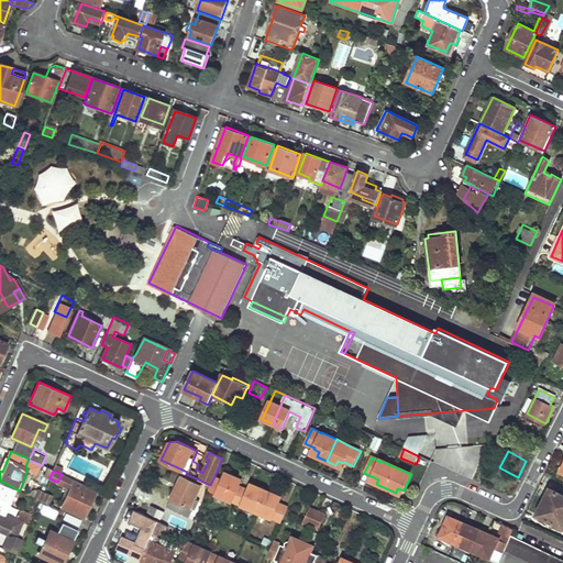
[(195,498),(203,482),(186,474),(185,476),(184,476),(168,506),(190,517),(198,500),(195,498)]
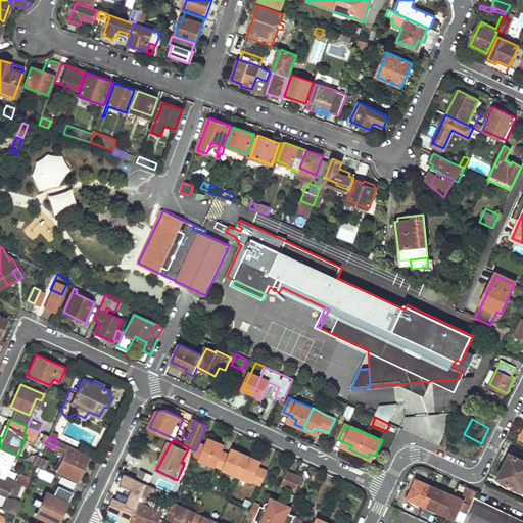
[(212,447),(199,442),(195,450),(193,456),(216,466),(225,446),(216,442),(212,447)]
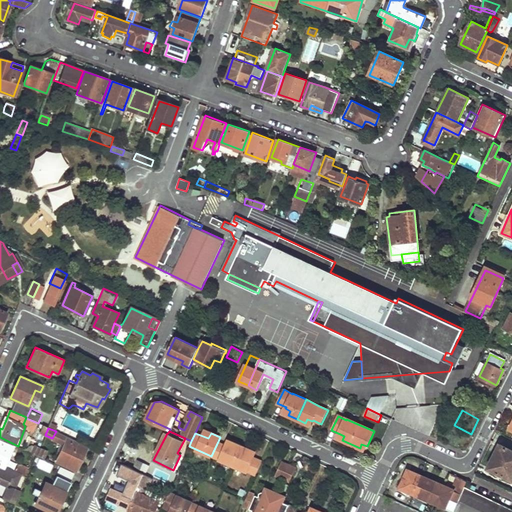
[(77,470),(86,448),(67,439),(66,441),(64,440),(63,442),(65,443),(57,461),(77,470)]
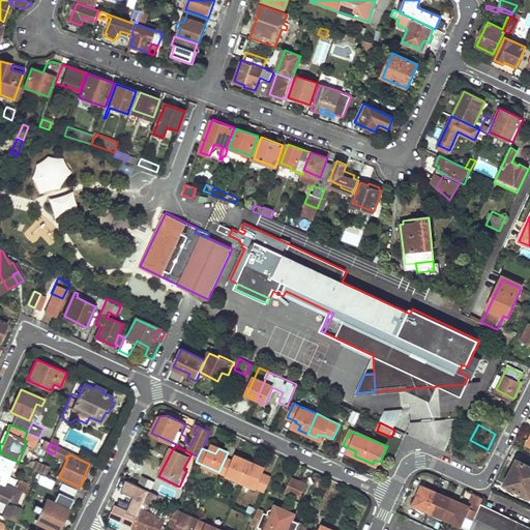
[(0,481),(4,483),(13,463),(0,457),(0,481)]
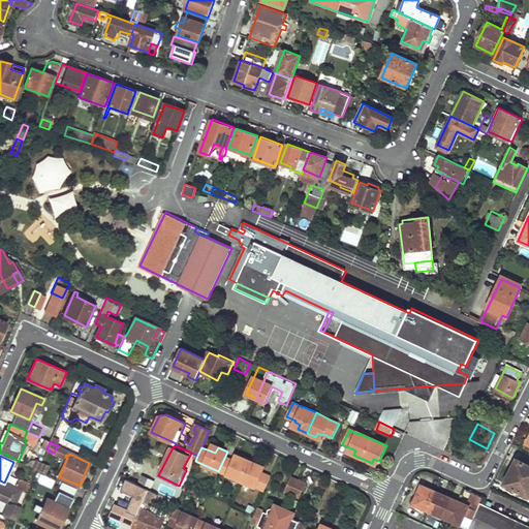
[(38,469),(41,462),(36,460),(33,467),(38,469)]
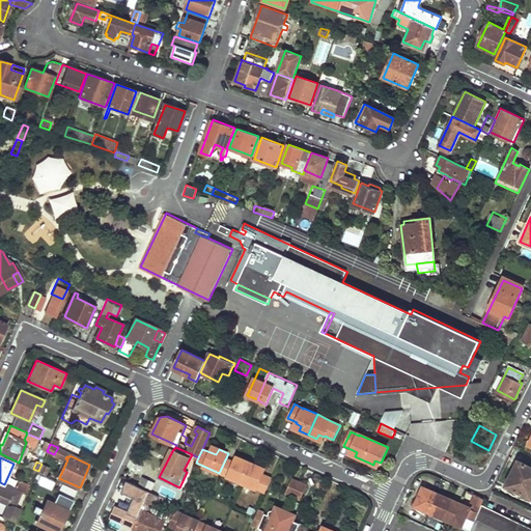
[(530,467),(520,462),(506,488),(522,497),(524,494),(530,497),(530,467)]
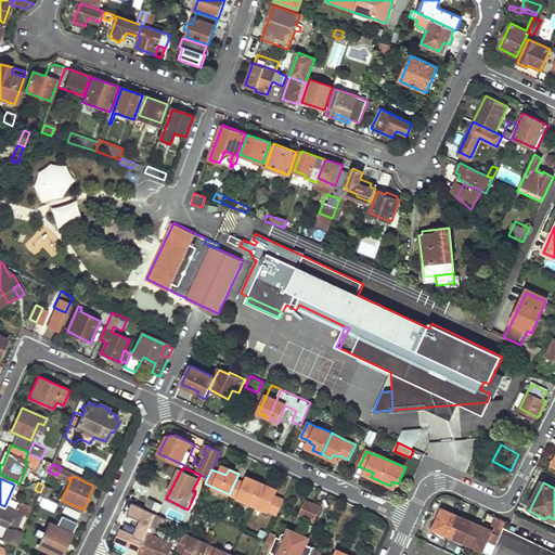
[(48,497),(51,488),(43,485),(40,492),(48,497)]
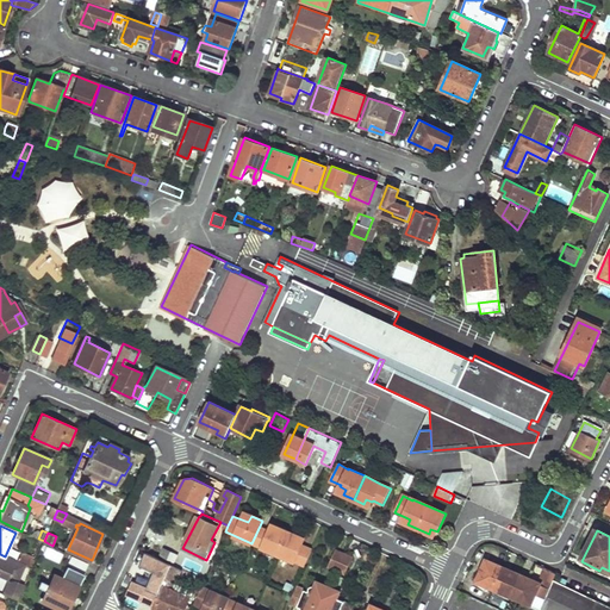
[(299,537),(290,533),(279,556),(306,567),(312,551),(302,546),(297,543),(299,537)]
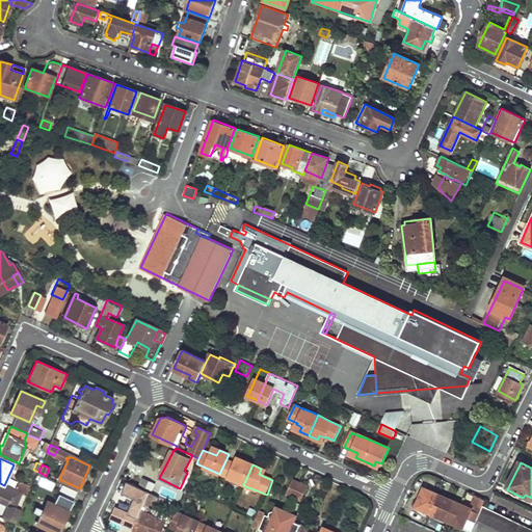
[(37,485),(52,491),(55,483),(41,477),(37,485)]
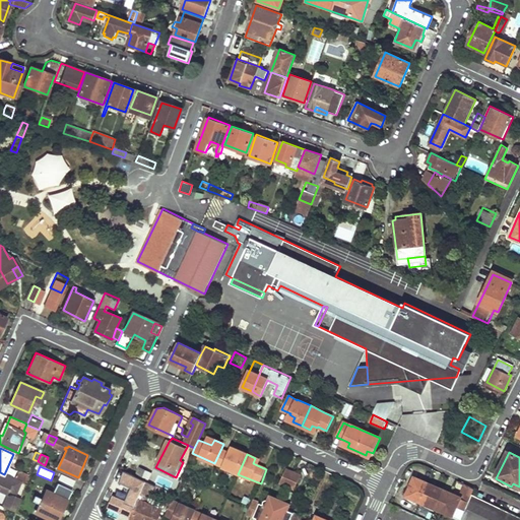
[(278,481),(286,485),(293,471),(284,468),(278,481)]
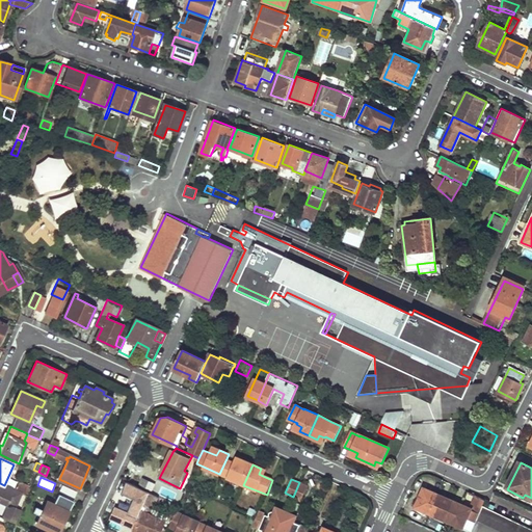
[(150,493),(150,491),(129,481),(124,493),(136,499),(132,508),(128,506),(125,512),(116,508),(111,519),(133,528),(140,511),(150,493)]
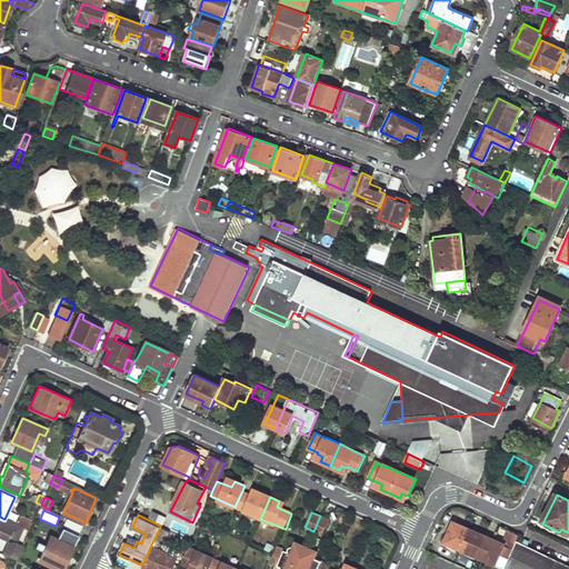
[(320,516),(313,531),(322,535),(329,520),(320,516)]
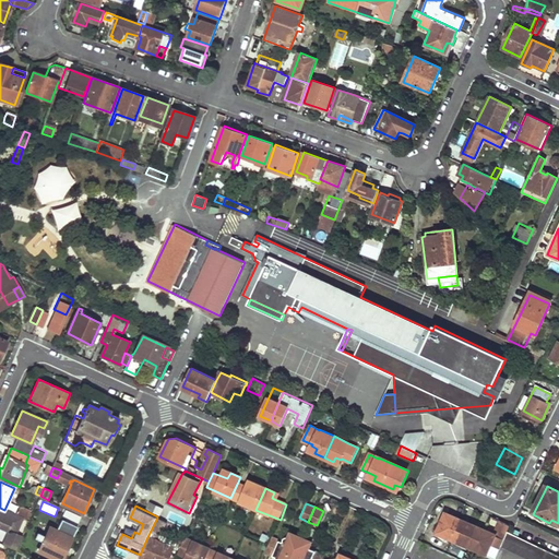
[(2,514),(4,510),(0,508),(0,525),(8,530),(11,523),(13,524),(15,521),(2,514)]
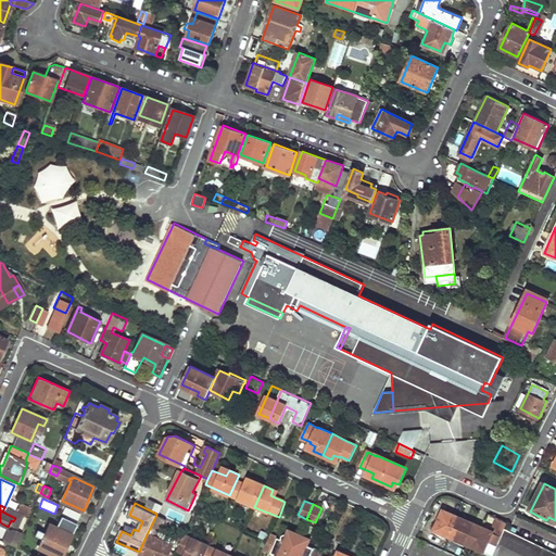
[(29,519),(32,514),(19,508),(16,513),(29,519)]
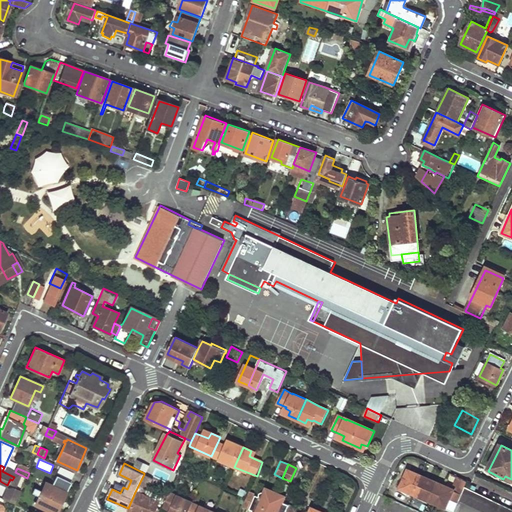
[(468,481),(459,477),(453,490),(408,470),(399,489),(446,509),(450,499),(458,503),(459,501),(460,498),(466,486),(468,481)]
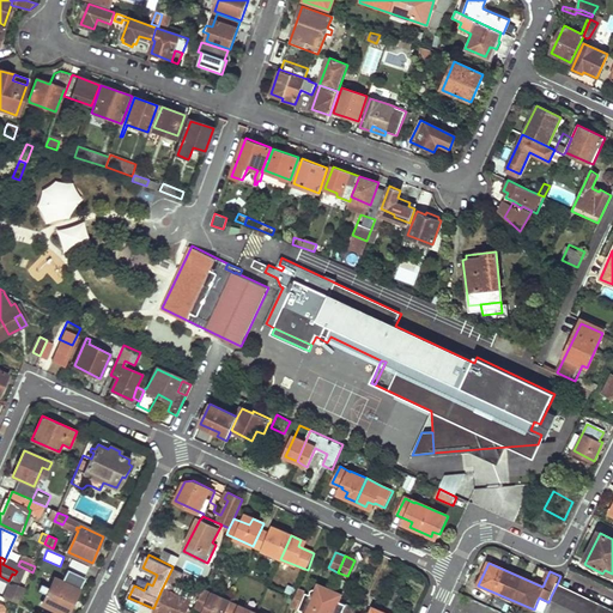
[(183,572),(173,568),(162,589),(165,590),(155,612),(157,612),(192,612),(193,611),(187,608),(194,594),(181,589),(183,586),(178,583),(183,572)]
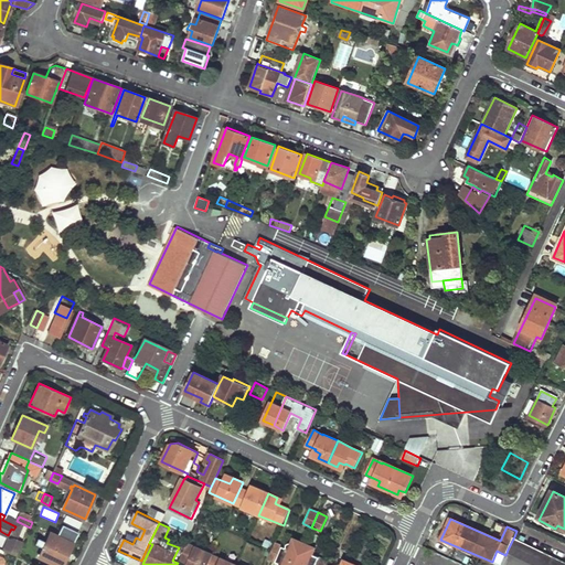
[(57,564),(62,564),(73,543),(51,533),(40,557),(57,564)]
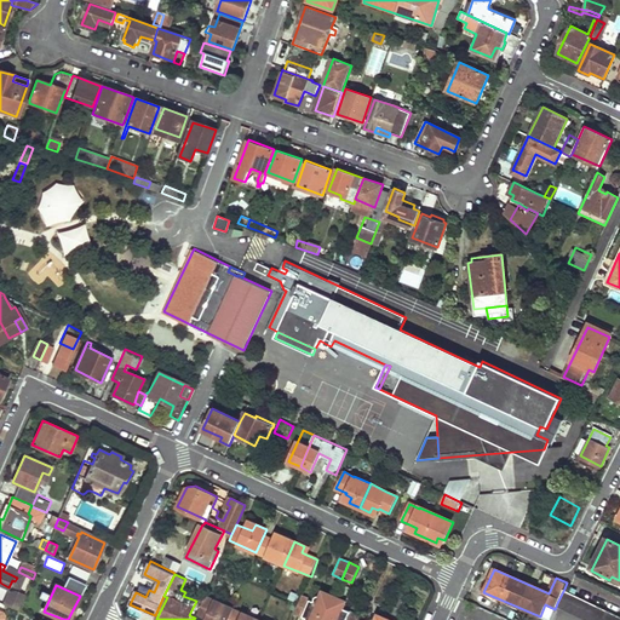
[(591,619),(619,619),(619,615),(564,589),(557,603),(591,619)]
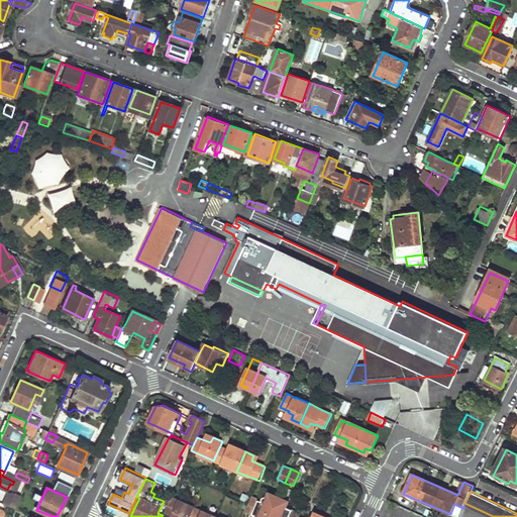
[(16,509),(21,497),(13,493),(8,494),(4,503),(16,509)]
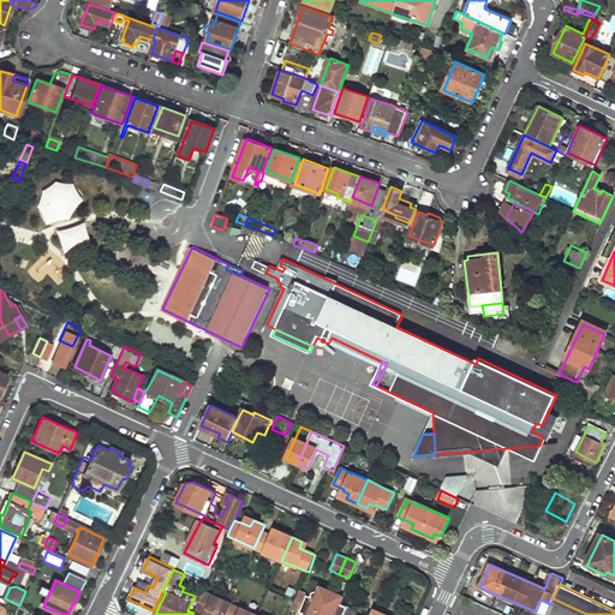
[(323,611),(332,591),(321,586),(320,590),(317,590),(316,590),(315,590),(314,591),(312,592),(312,595),(312,596),(310,596),(300,591),(297,599),(323,611)]
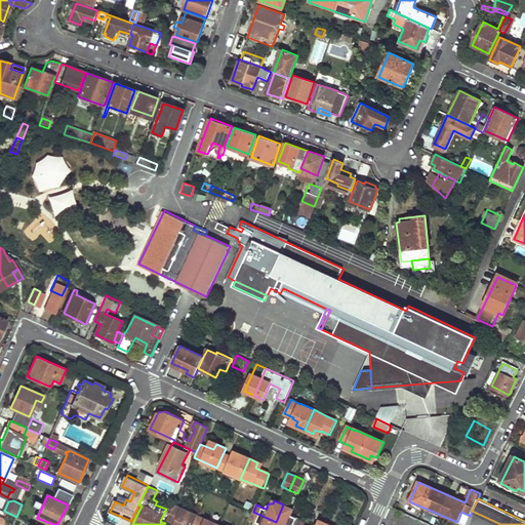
[(289,516),(293,509),(283,505),(276,522),(283,524),(301,524),(295,522),(296,519),(289,516)]
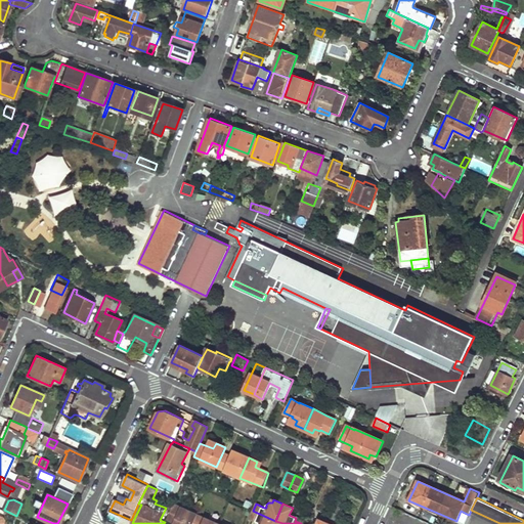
[(180,508),(173,505),(167,519),(174,522),(178,523),(190,523),(195,514),(195,513),(181,507),(180,508)]
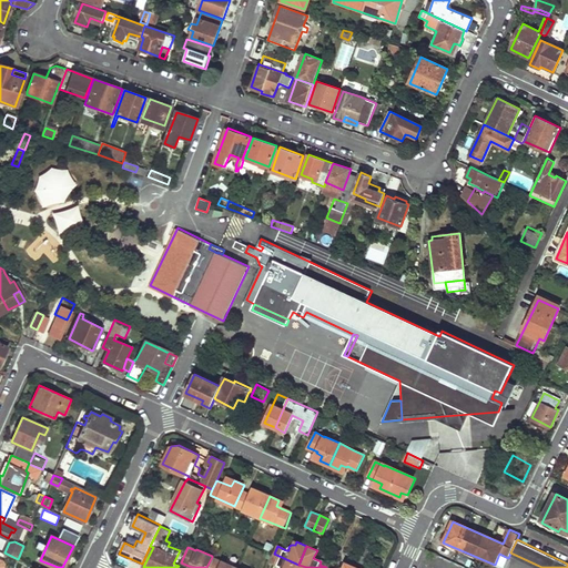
[(296,567),(298,565),(274,554),(270,561),(276,565),(276,566),(280,567),(279,567),(296,567)]
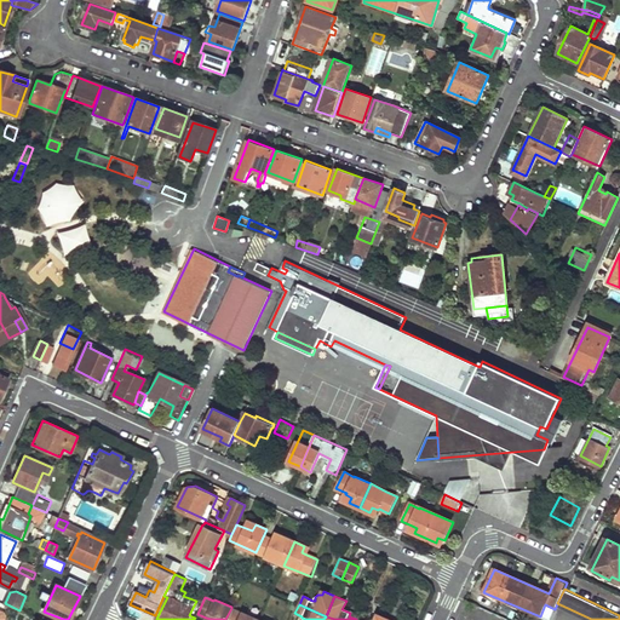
[(259,619),(260,619),(231,608),(225,619),(259,619)]
